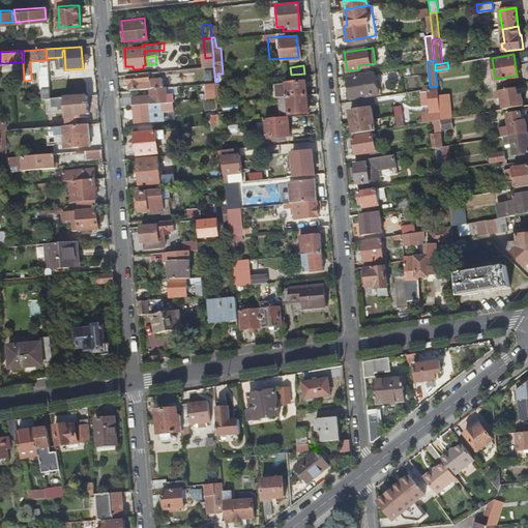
[(128,83),(128,89),(147,88),(162,87),(160,78),(148,79),(148,71),(125,74),(126,83),(128,83)]
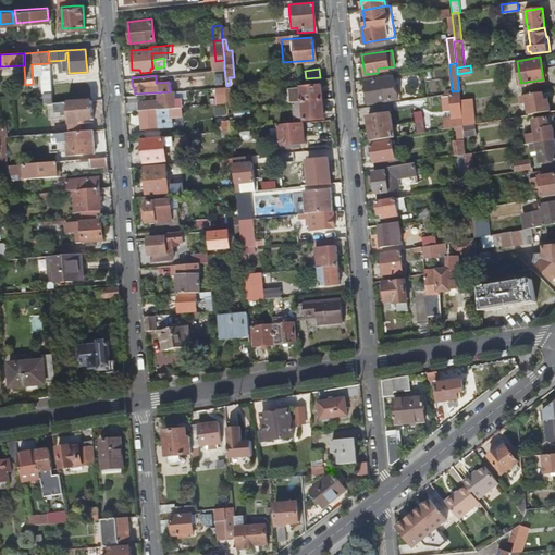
[(393,76),(364,81),(368,103),(396,98),(393,76)]
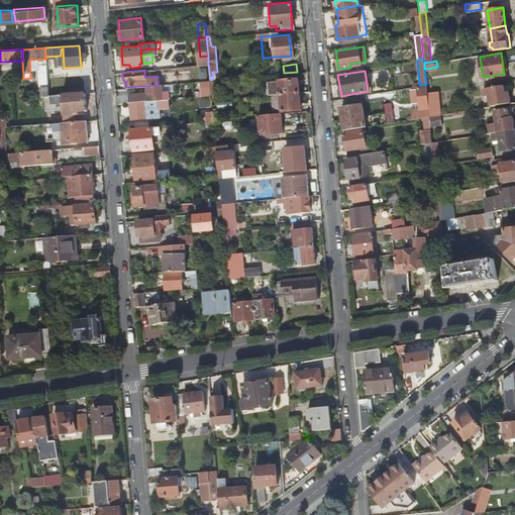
[(279,93),(298,91),(297,78),(267,81),(268,94),(279,93)]
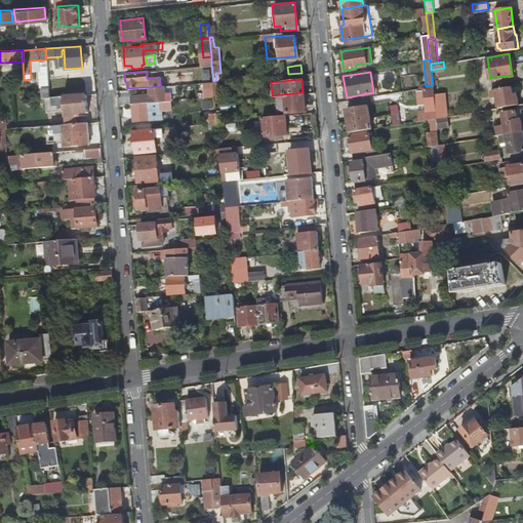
[(212,80),(202,80),(203,95),(213,95),(212,80)]
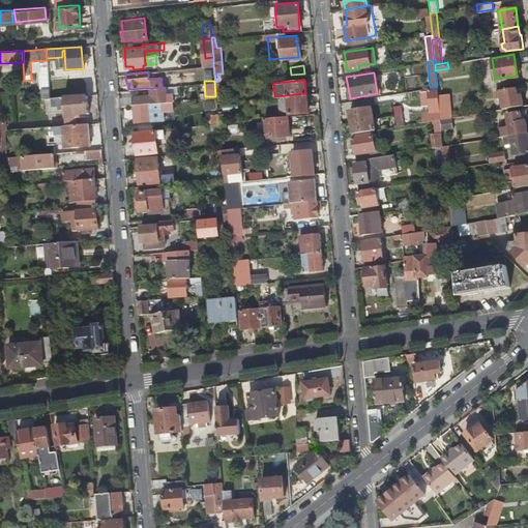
[(162,87),(147,88),(147,97),(141,98),(141,97),(127,98),(127,105),(132,105),(149,104),(158,103),(168,101),(173,100),(173,92),(167,93),(166,86),(162,87)]
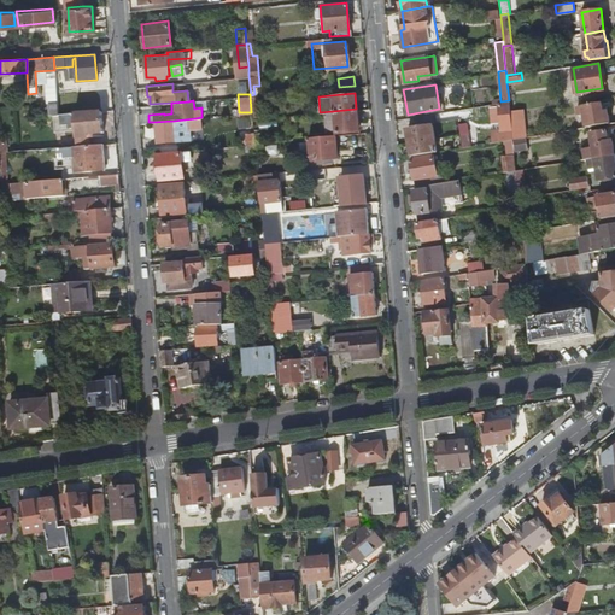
[(585,127),(608,123),(605,110),(602,111),(601,103),(583,106),(585,127)]
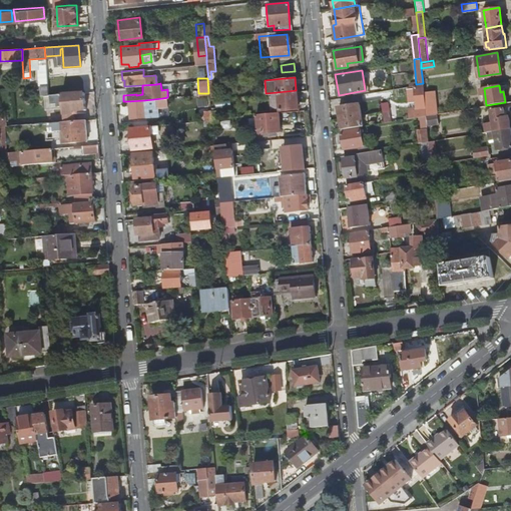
[(424,90),(423,86),(412,87),(414,107),(417,106),(417,109),(412,110),(413,114),(410,115),(410,117),(421,115),(426,114),(424,90)]
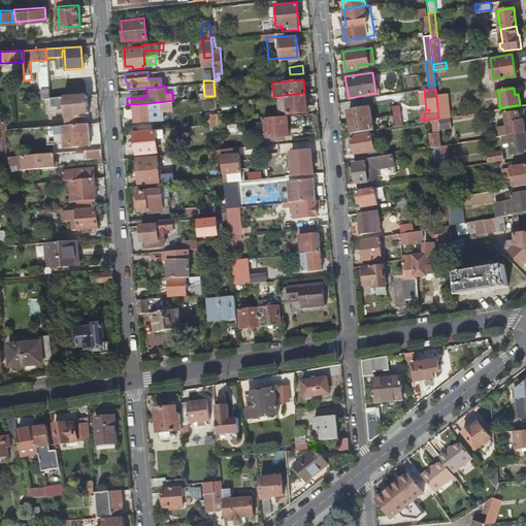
[(448,100),(447,92),(436,93),(438,118),(445,117),(442,101),(448,100)]
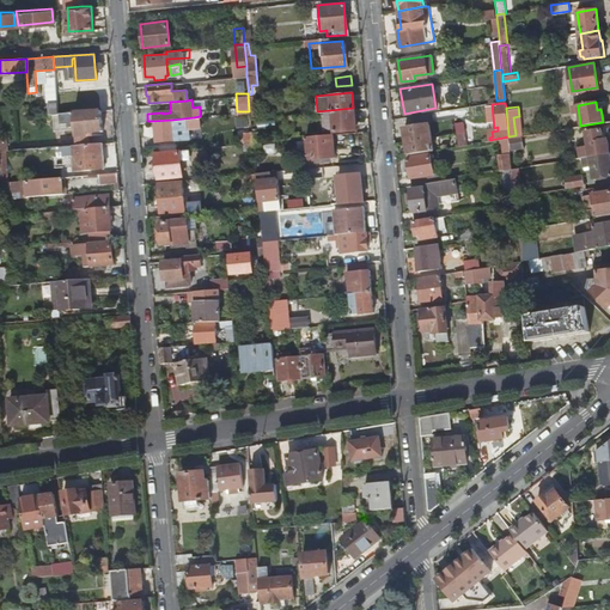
[(355,128),(353,108),(330,110),(333,130),(355,128)]
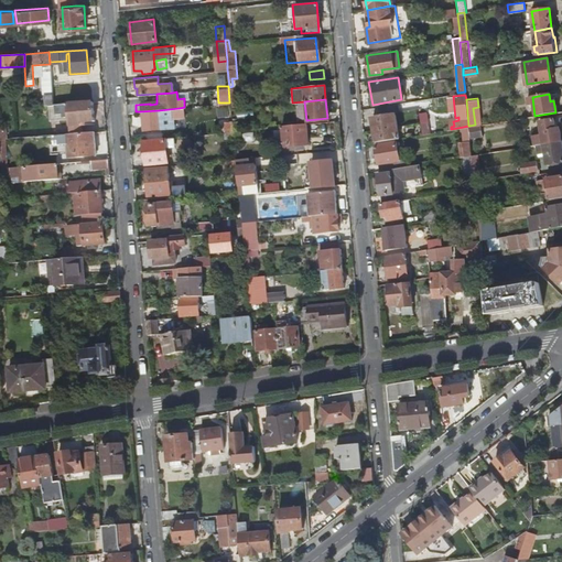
[(68,117),(69,134),(80,133),(79,121),(93,120),(90,101),(53,104),(46,105),(49,122),(57,121),(57,118),(68,117)]
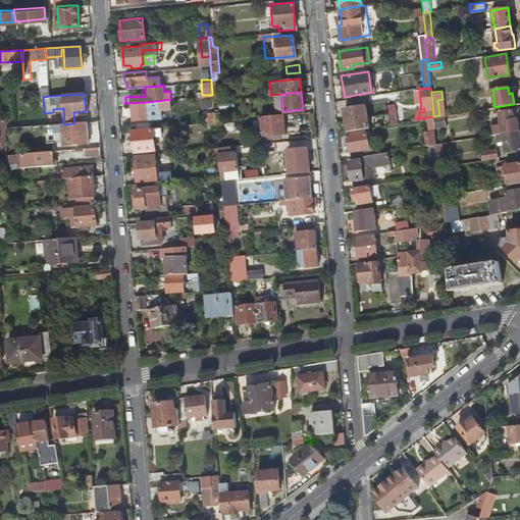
[(148,117),(147,102),(130,103),(131,119),(148,117)]
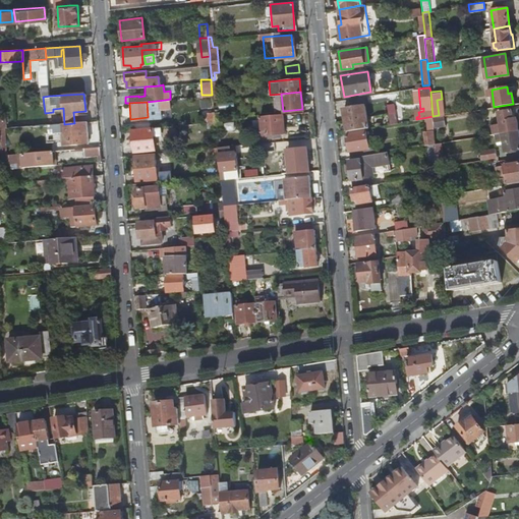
[(347,131),(368,127),(364,105),(343,108),(347,131)]
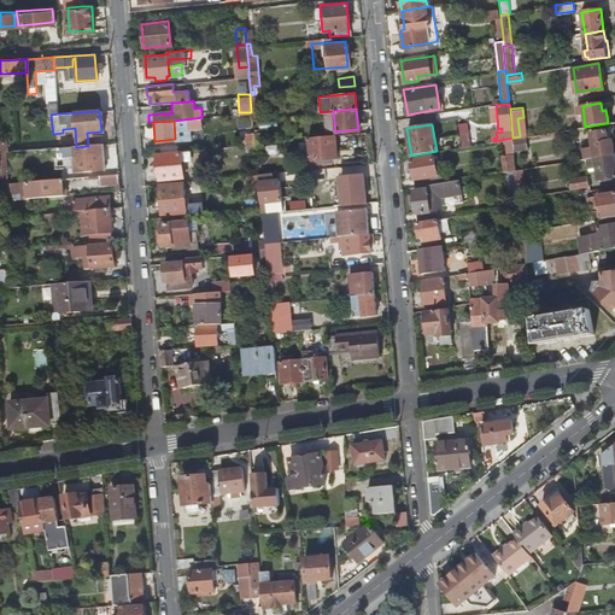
[(590,133),(592,146),(593,156),(614,152),(611,139),(607,140),(604,130),(590,133)]
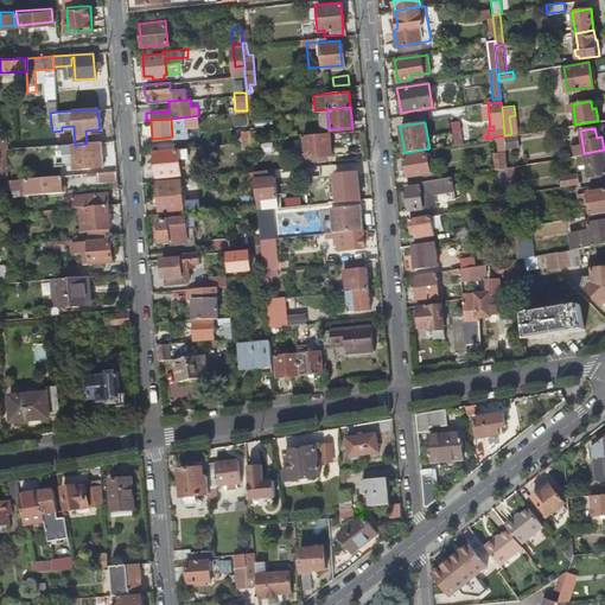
[(328,132),(303,134),(305,161),(318,160),(317,154),(330,153),(328,132)]
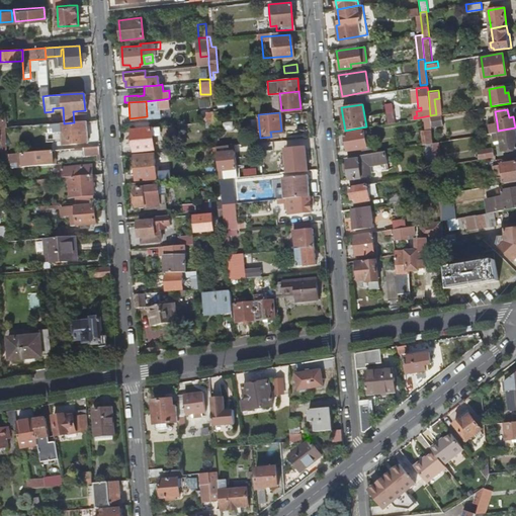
[(441,123),(439,114),(436,114),(430,115),(431,125),(441,123)]
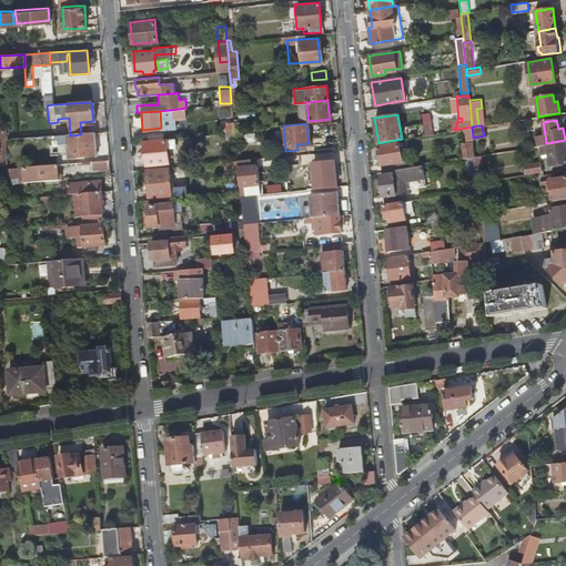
[(70,135),(66,135),(67,144),(68,158),(95,155),(93,133),(81,134),(70,135)]
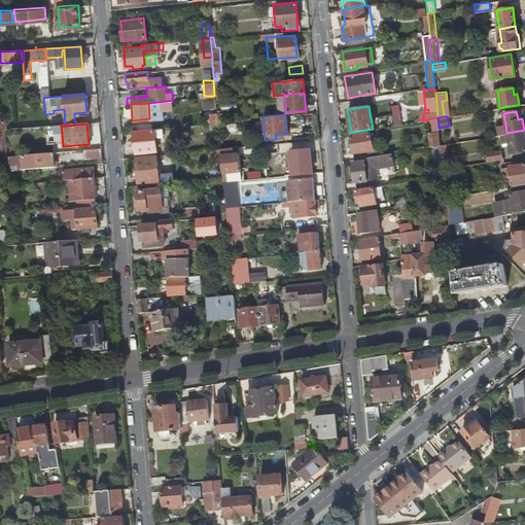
[(506,133),(505,125),(496,126),(498,134),(506,133)]
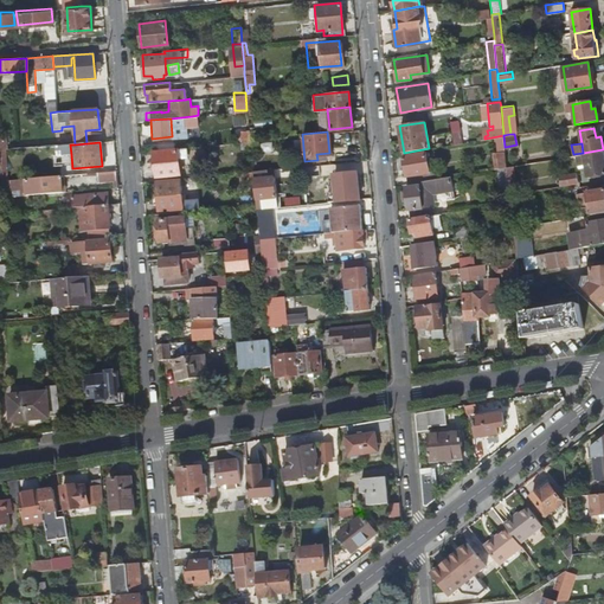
[(70,145),(57,146),(57,155),(71,154),(70,145)]
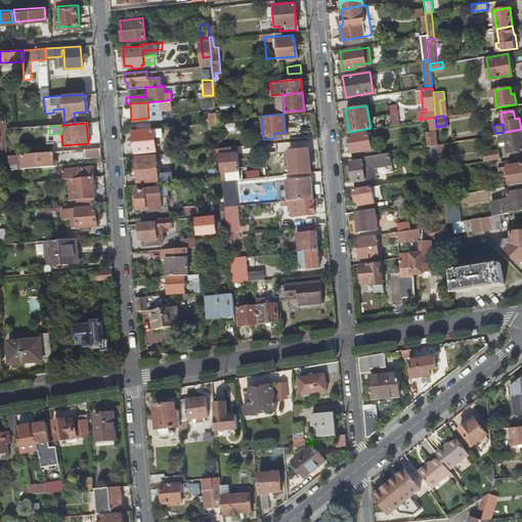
[(153,129),(132,131),(134,153),(155,150),(153,129)]
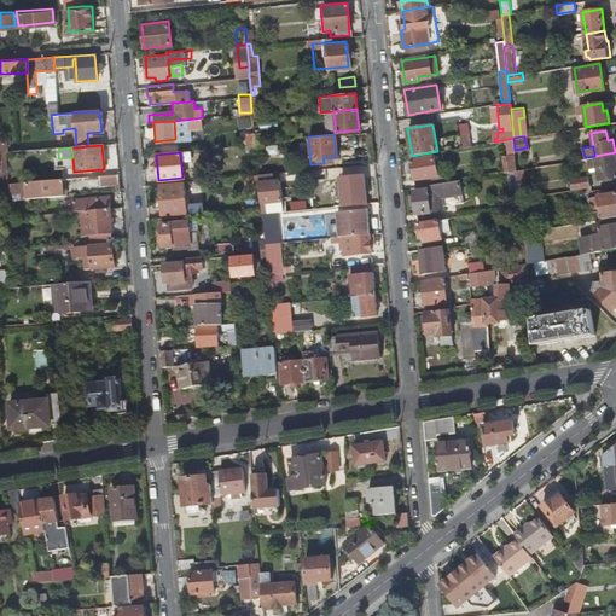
[(615,162),(615,152),(594,156),(598,180),(615,176),(615,162)]
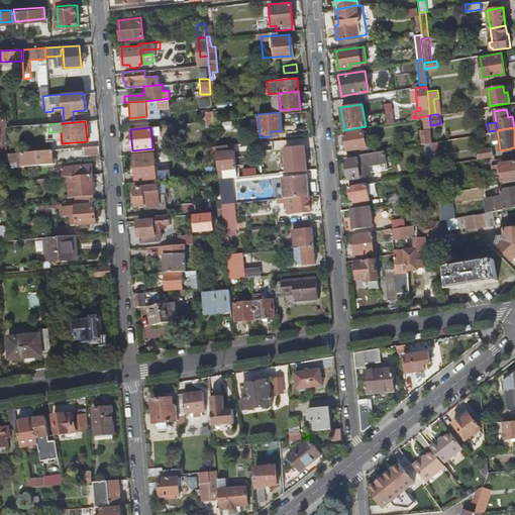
[(363,129),(342,133),(345,150),(366,147),(363,129)]
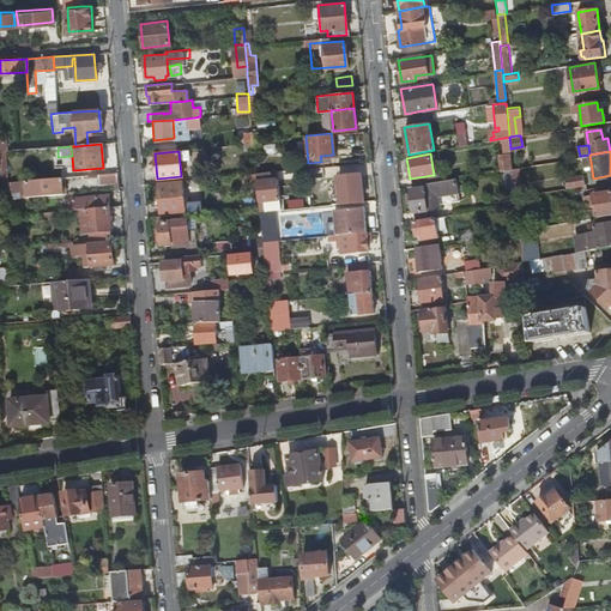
[(256,173),(256,182),(259,206),(260,210),(264,210),(264,204),(277,201),(274,179),(276,179),(274,170),(256,173)]
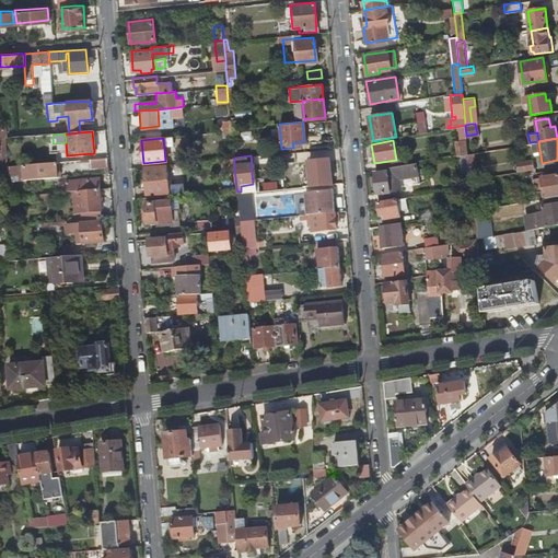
[(89,167),(107,166),(107,158),(88,160),(89,167)]
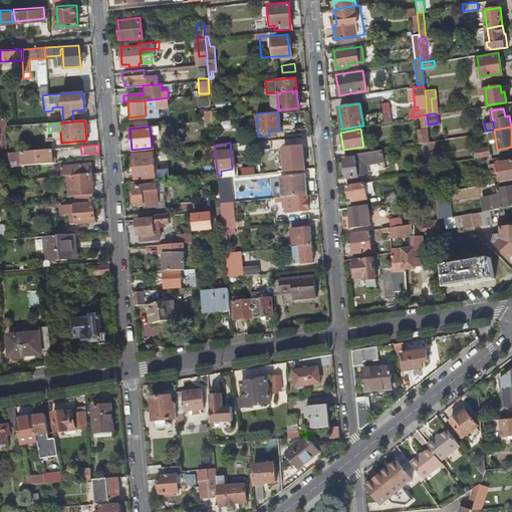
[(487,154),(490,157),(489,147),(473,149),(474,156),(487,154)]
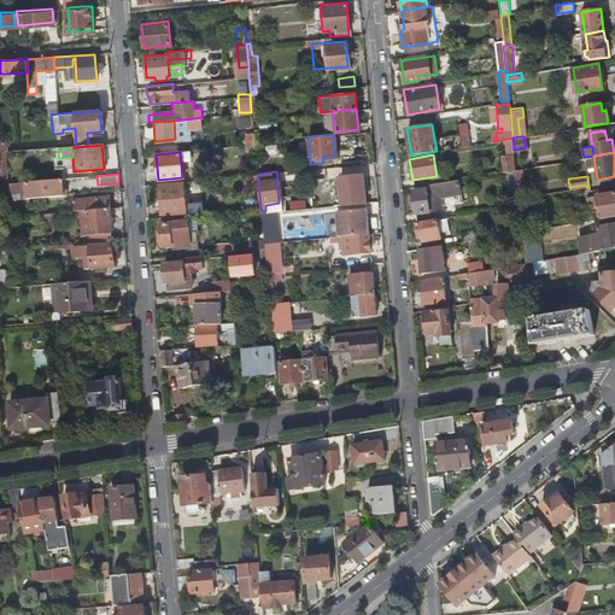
[(62,191),(60,179),(18,182),(18,186),(25,186),(25,194),(62,191)]
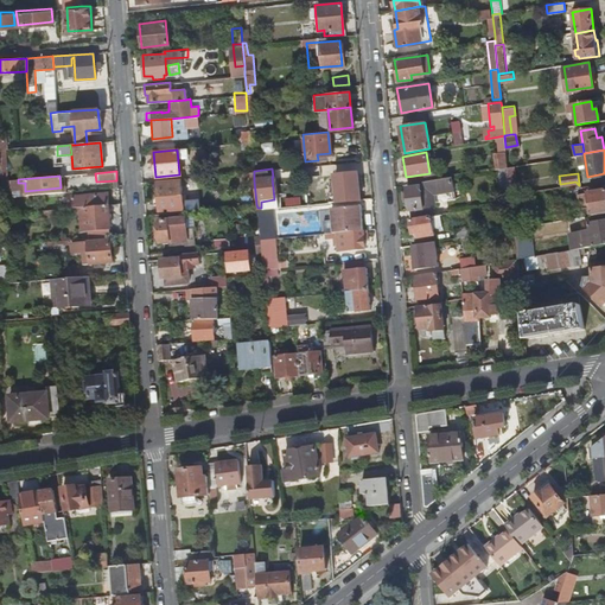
[(452,176),(421,180),(421,186),(407,189),(408,210),(422,209),(422,208),(434,207),(433,202),(453,199),(452,176)]
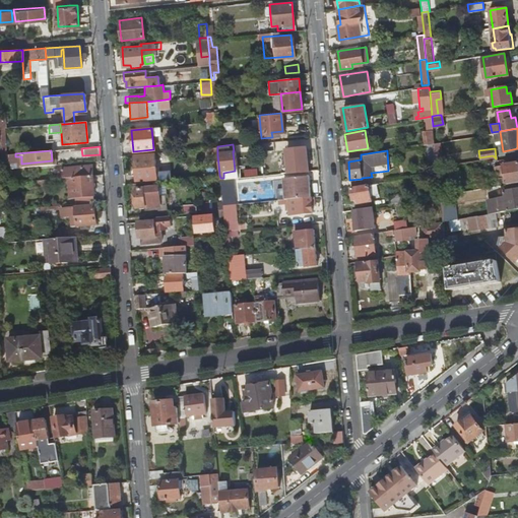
[(133,153),(134,170),(138,170),(139,182),(156,181),(155,173),(154,151),(133,153)]
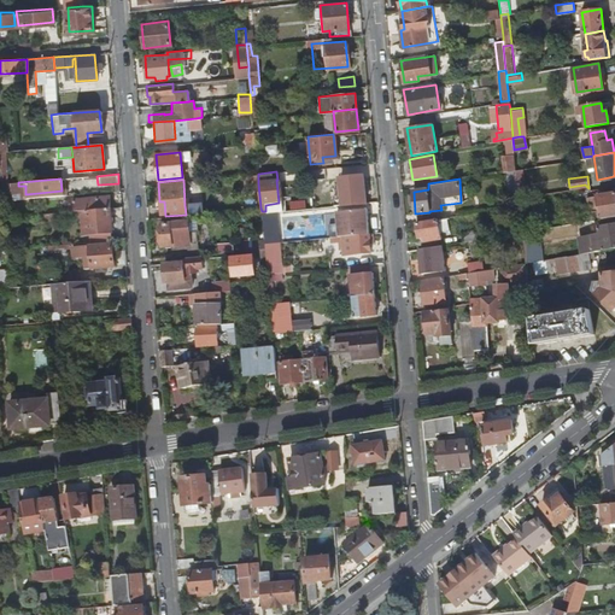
[(337,192),(337,198),(338,200),(364,198),(362,180),(340,182),(340,192),(337,192)]
